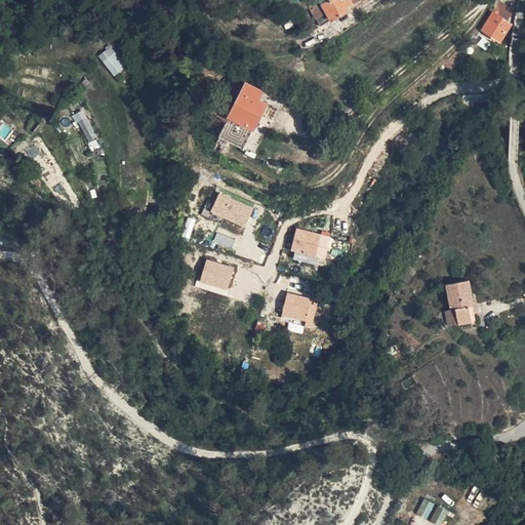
[(325,0),(315,4),(322,23),(369,3),(367,0),(325,0)]
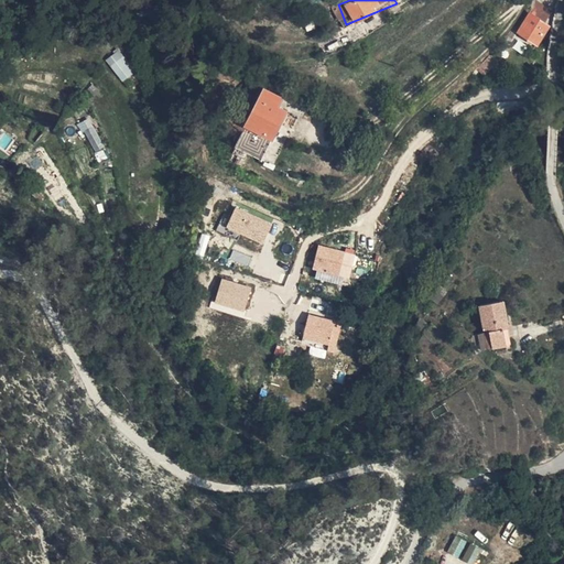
[(540,2),(535,11),(549,20),(553,10),(540,2)]
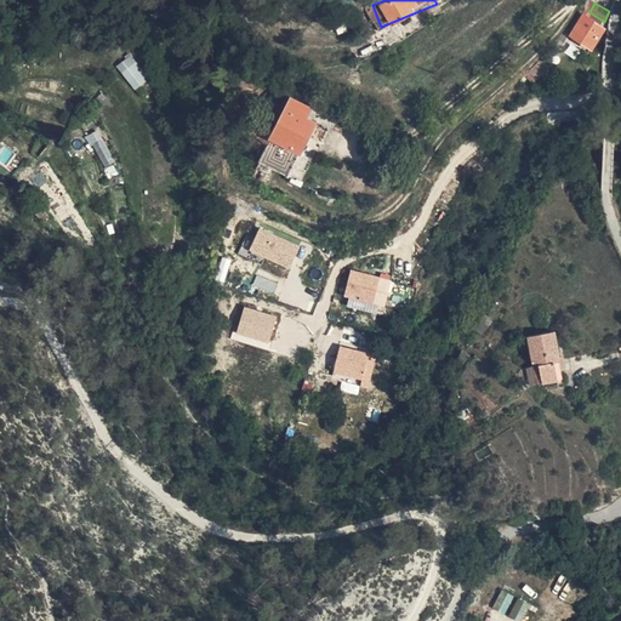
[(604,22),(590,12),(577,33),(594,44),(607,24),(604,22)]
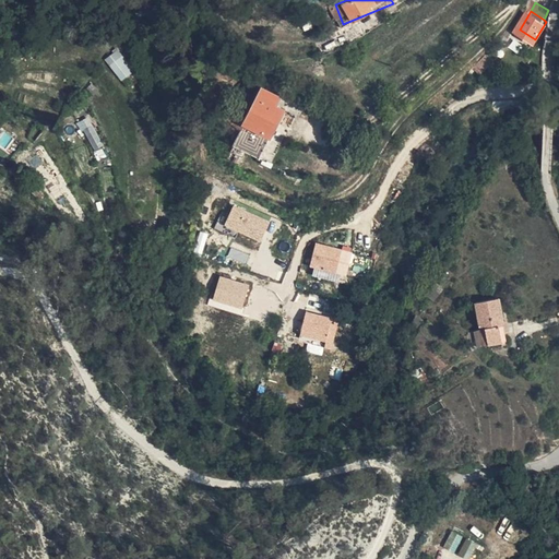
[(104,59),(120,82),(132,73),(116,50),(104,59)]
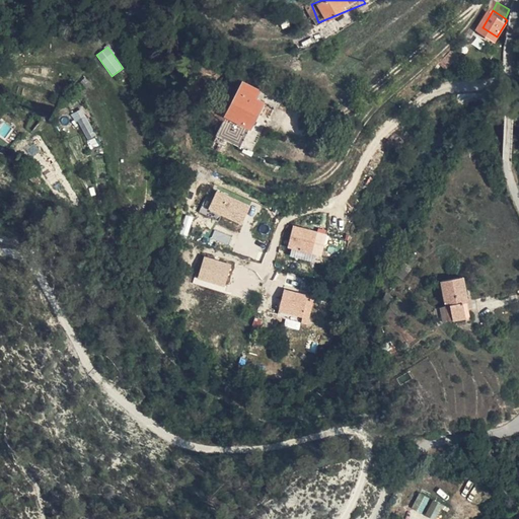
[(454,65),(460,59),(454,54),(448,59),(454,65)]
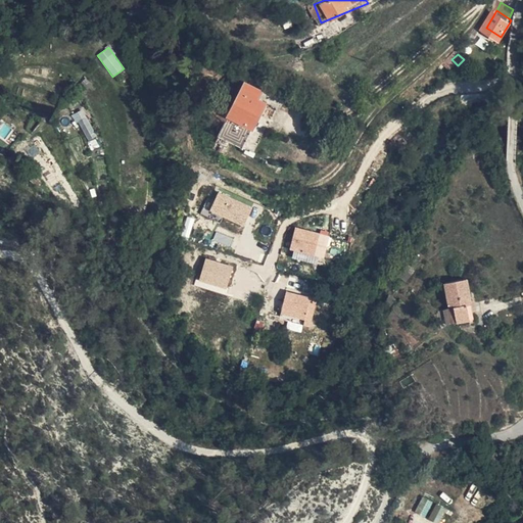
[(248,79),(237,102),(234,108),(230,106),(233,99),(229,96),(224,102),(220,98),(216,101),(225,112),(232,117),(225,131),(249,142),(269,98),(262,94),(264,88),(248,79)]
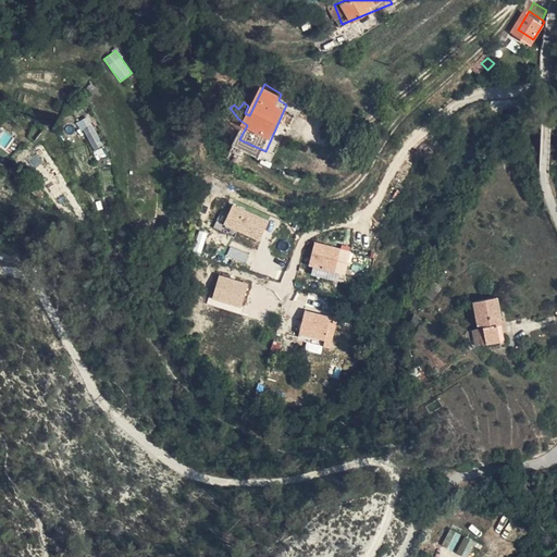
[(88,116),(78,122),(93,151),(103,146),(88,116)]
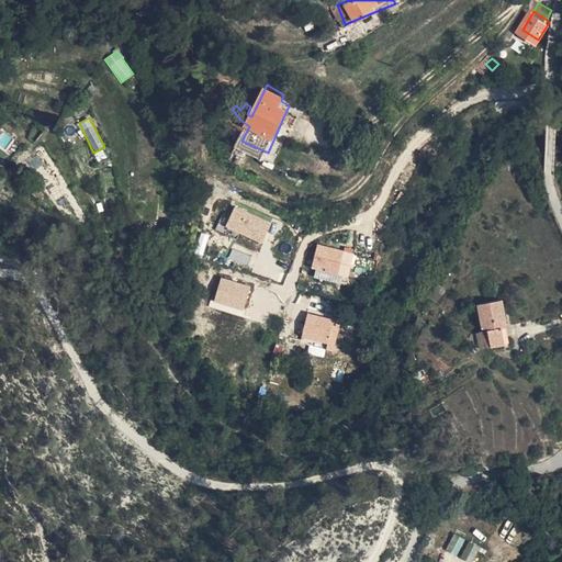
[(103,149),(94,153),(98,161),(107,158),(103,149)]
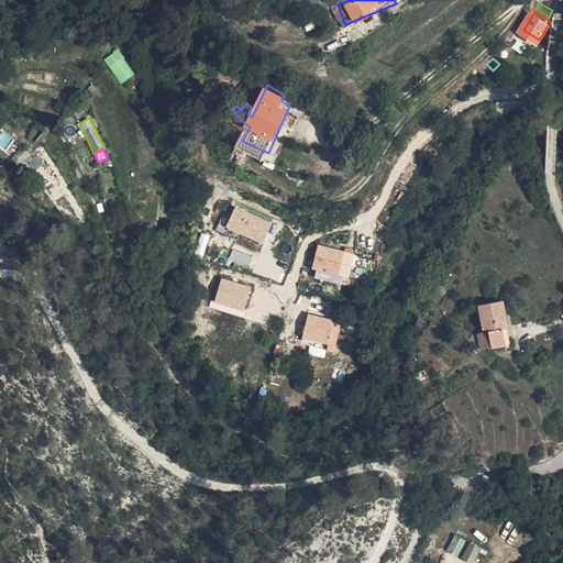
[(224,229),(263,244),(272,222),(233,207),(224,229)]
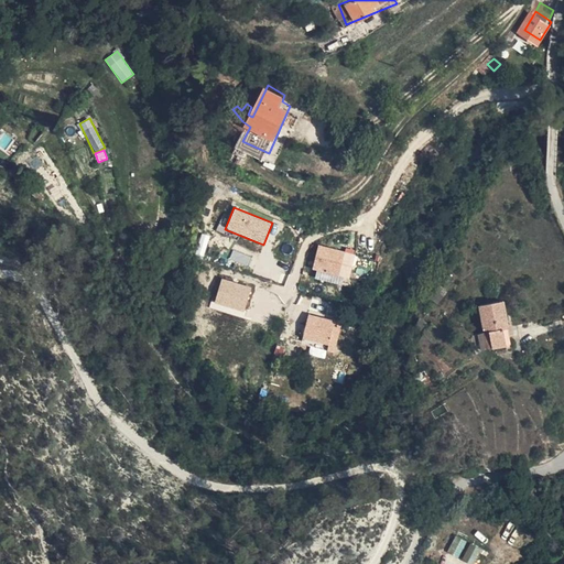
[(317,246),(312,269),(316,270),(314,279),(348,286),(356,253),(317,246)]
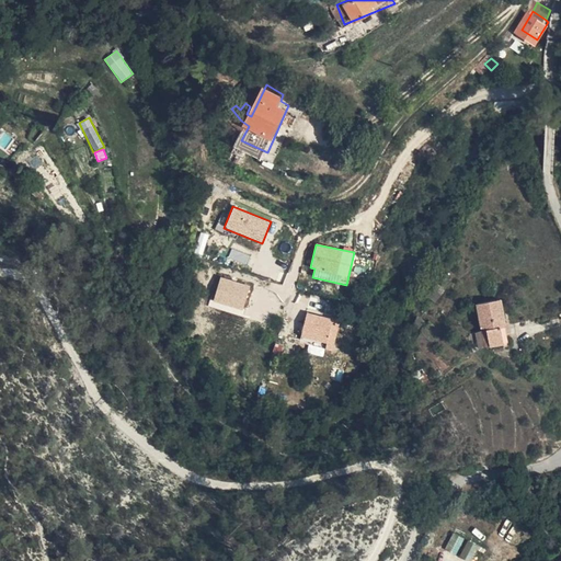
[(231,249),(228,259),(247,264),(250,255),(231,249)]
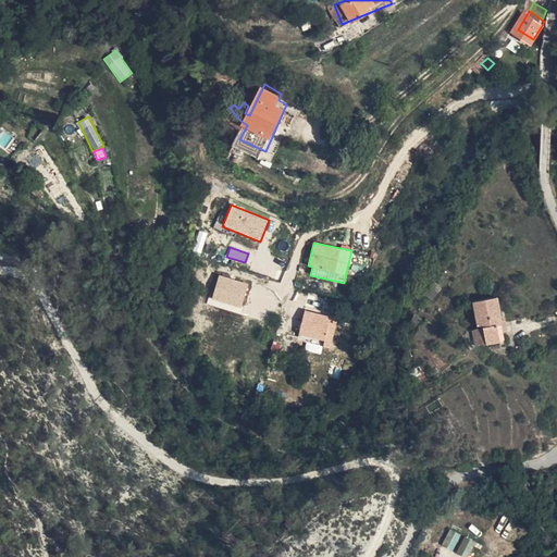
[(242,308),(250,284),(219,274),(211,298),(242,308)]
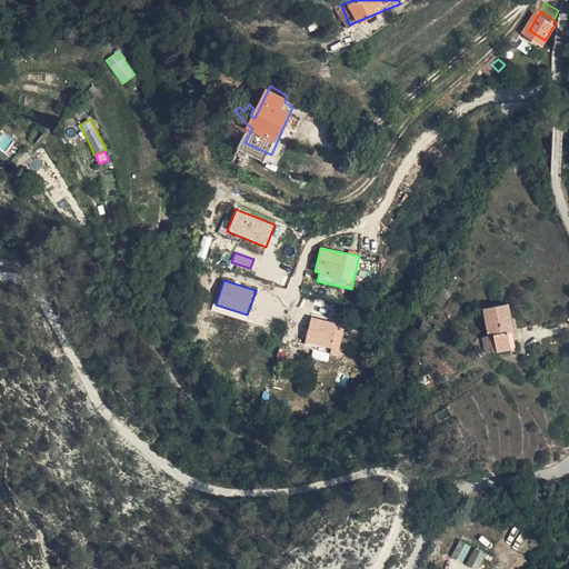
[(499,348),(517,345),(515,328),(519,327),(515,300),(491,305),(499,348)]
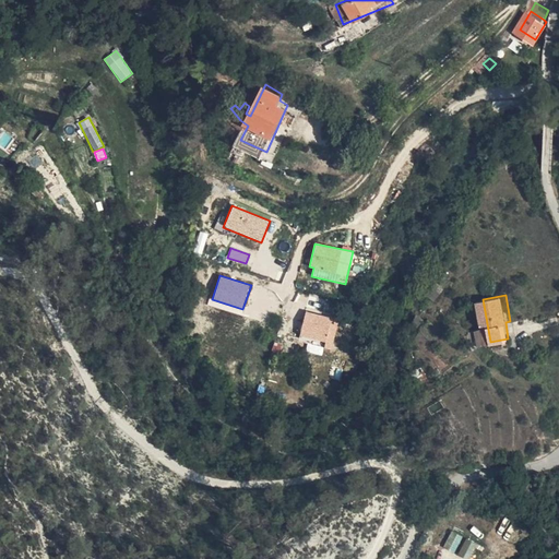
[(305,311),(298,337),(332,346),(339,320),(305,311)]
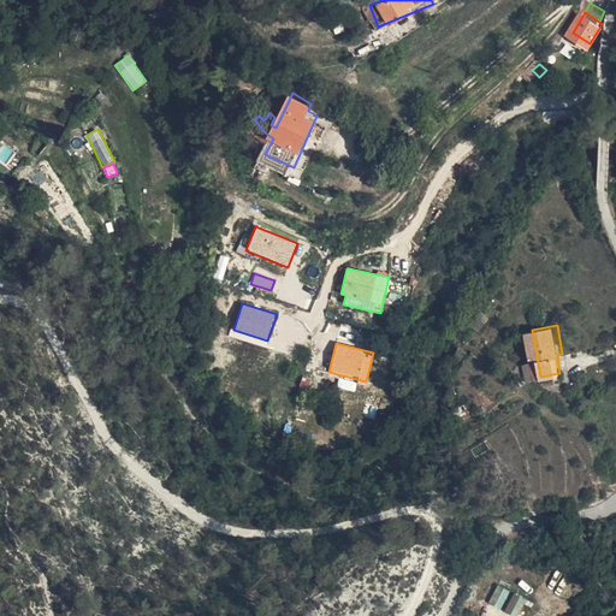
[(473,406),(469,392),(462,395),(466,408),(473,406)]
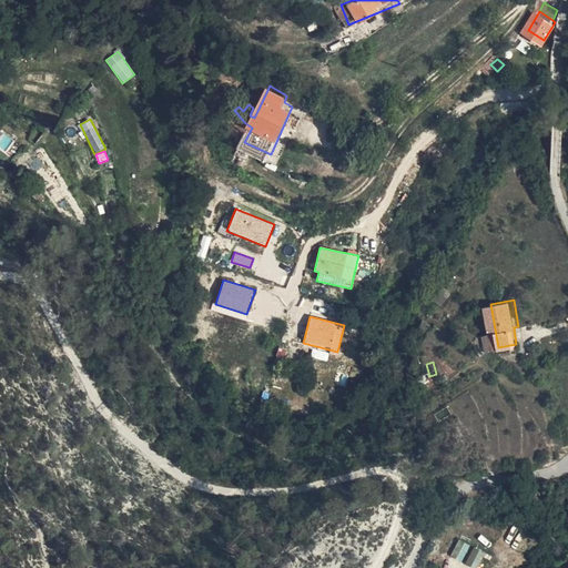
[(469,536),(463,549),(476,545),(479,540),(469,536)]
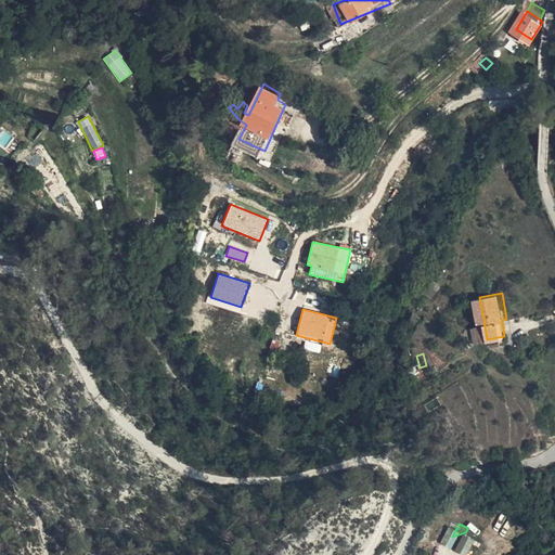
[(465,532),(452,537),(451,539),(460,544),(465,532)]
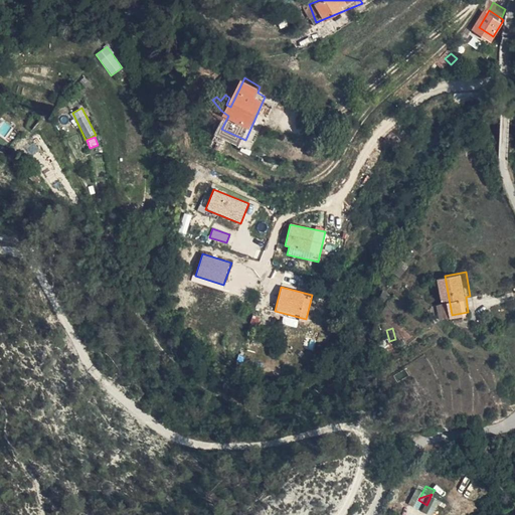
[(442,514),(450,499),(441,494),(432,509),(442,514)]
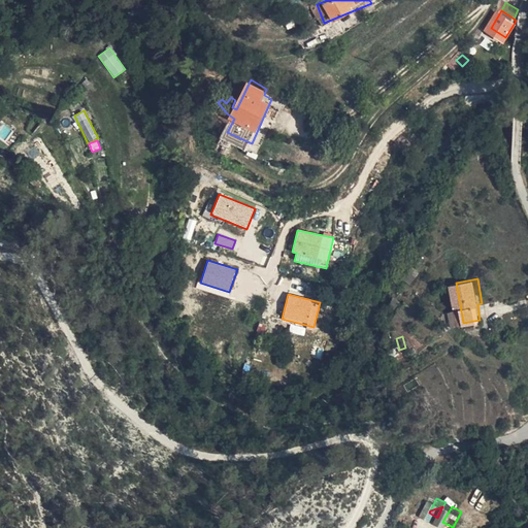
All buildings are outlined.
